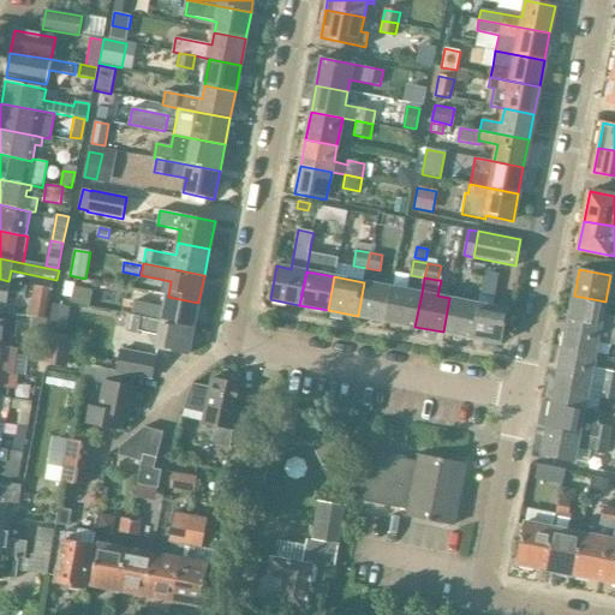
[(28,286),(10,282),(0,280),(0,300),(6,302),(7,296),(25,299),(25,298),(30,299),(27,315),(33,316),(47,318),(53,290),(28,285),(28,286)]
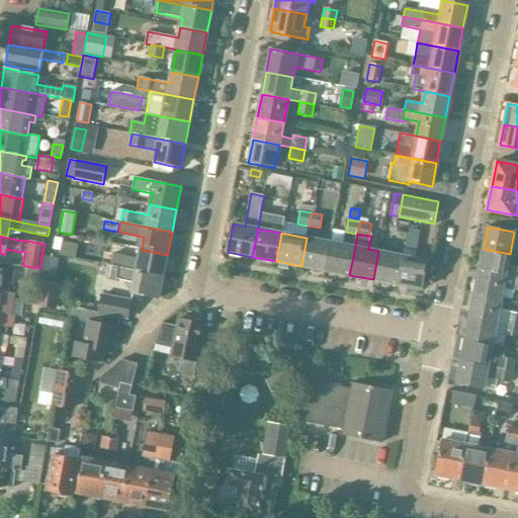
[(66,236),(64,248),(87,253),(90,240),(66,236)]
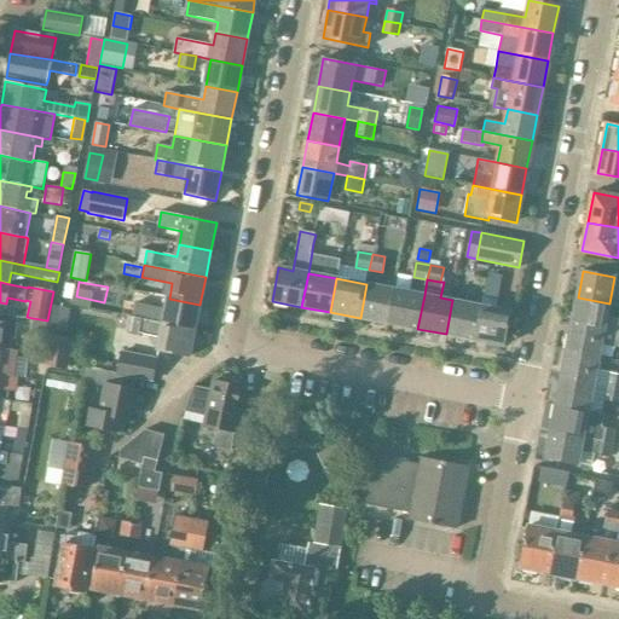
[(387,323),(394,289),(366,284),(360,318),(387,323)]
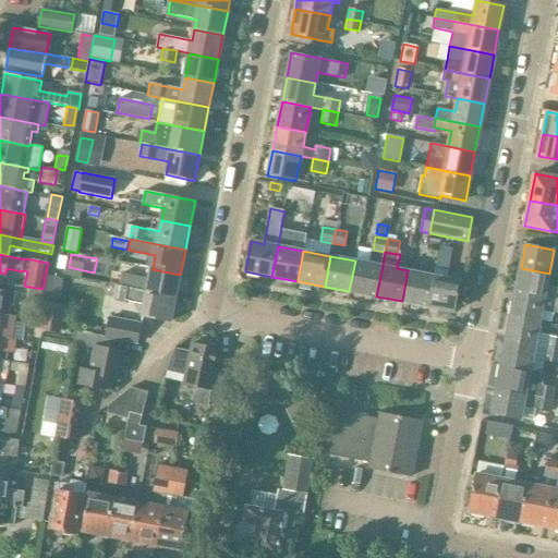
[(376,296),(383,266),(355,261),(349,291),(376,296)]
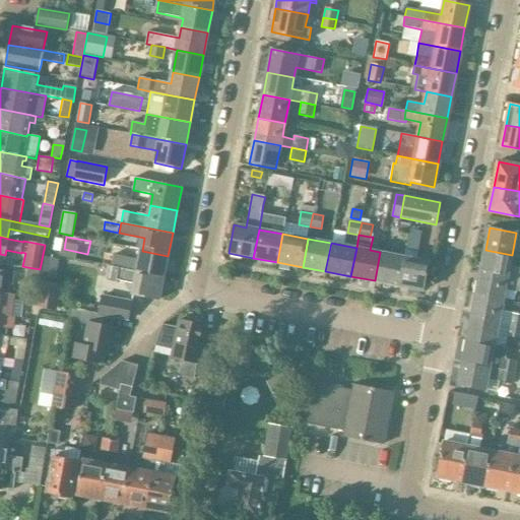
[(404,257),(399,285),(424,290),(429,261),(416,259),(417,251),(406,249),(404,257)]
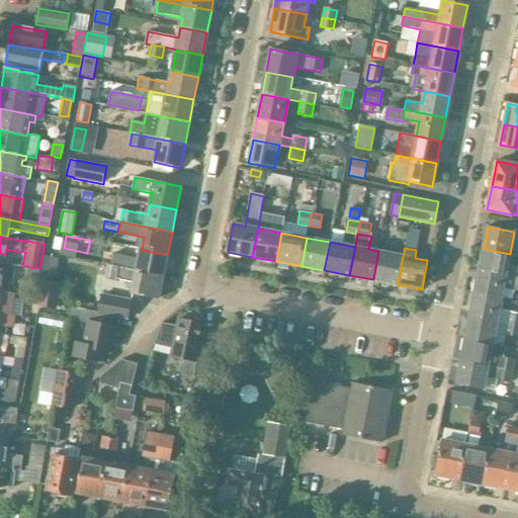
[(517,266),(508,264),(510,254),(484,249),(479,271),(517,278),(517,266)]
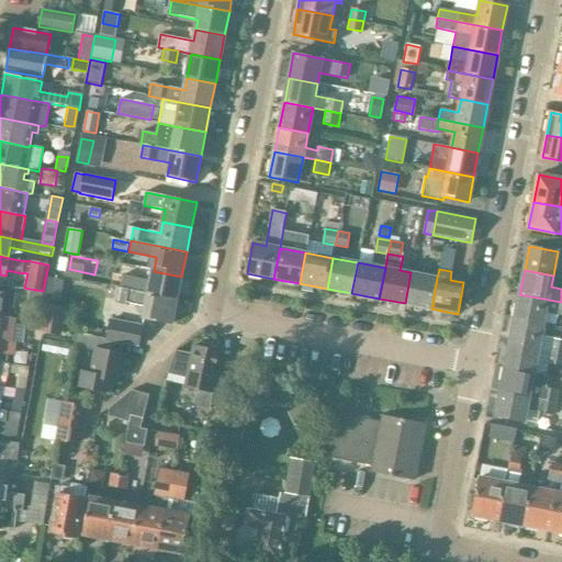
[(181,277),(154,271),(152,281),(117,274),(115,288),(177,300),(181,277)]
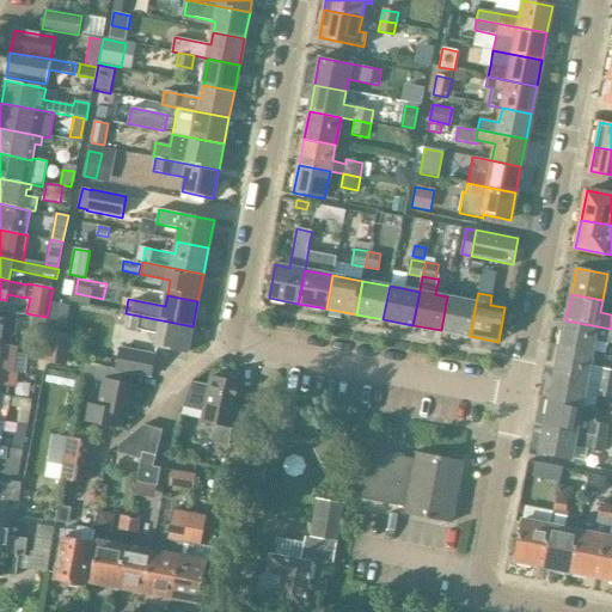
[(470,336),(476,303),(447,297),(441,330),(470,336)]
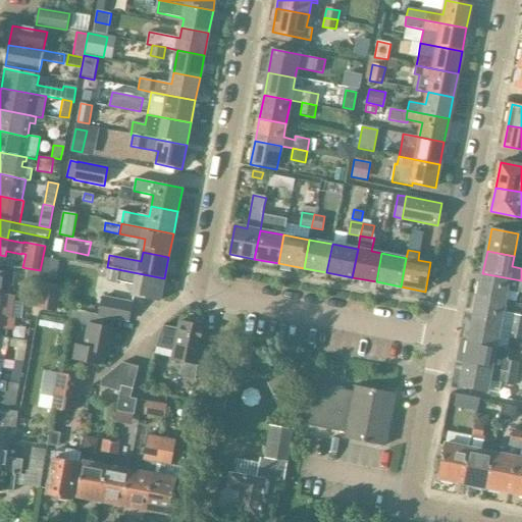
[(60,261),(45,258),(41,278),(56,281),(60,261)]
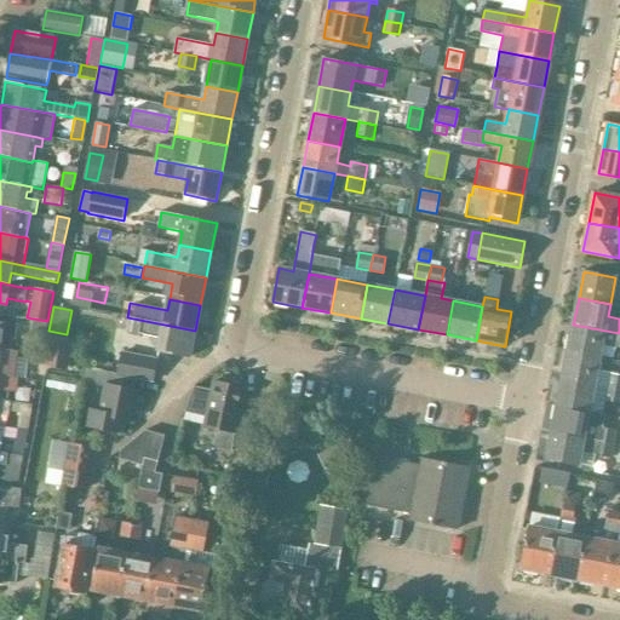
[(195,331),(127,317),(125,331),(161,338),(159,352),(190,359),(195,331)]
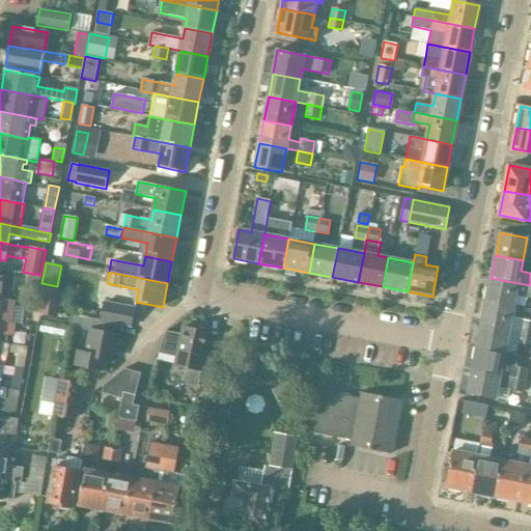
[(28,273),(27,284),(40,286),(42,275),(40,275),(28,273)]
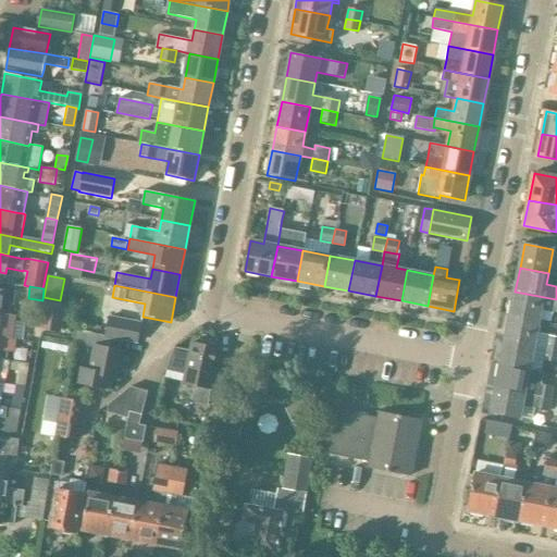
[(0,291),(0,314),(1,316),(8,316),(10,302),(13,304),(14,293),(0,291)]
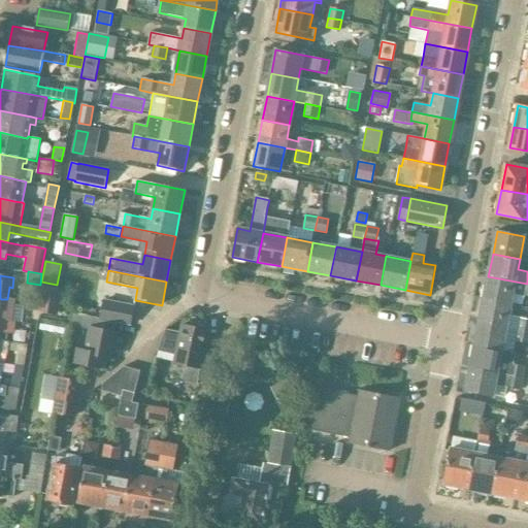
[(527,296),(527,284),(488,276),(484,299),(510,305),(513,294),(527,296)]
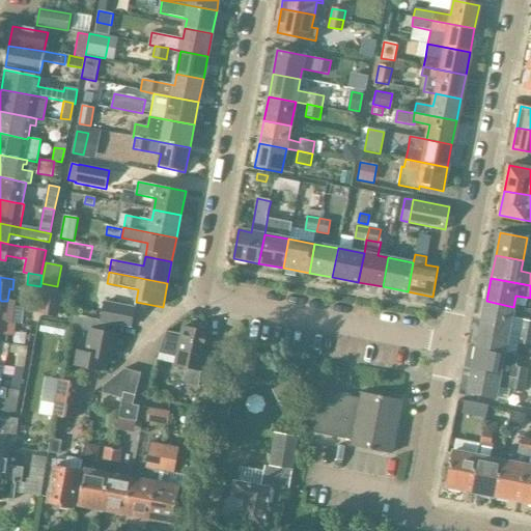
[(58,317),(62,290),(43,287),(37,314),(58,317)]
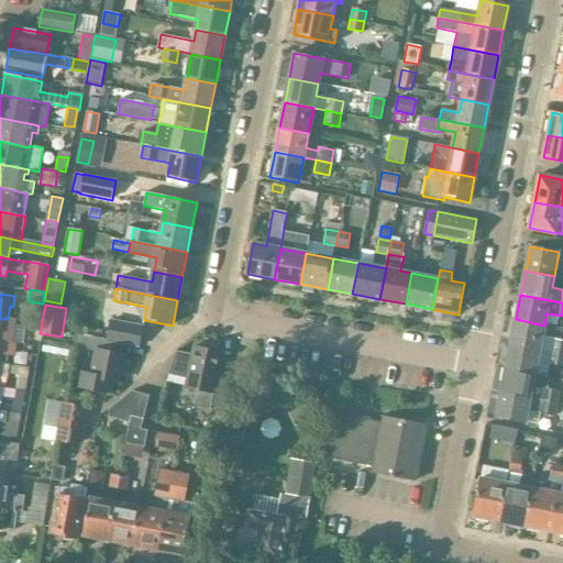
[(8,319),(1,319),(0,318),(0,341),(14,343),(18,321),(8,319)]
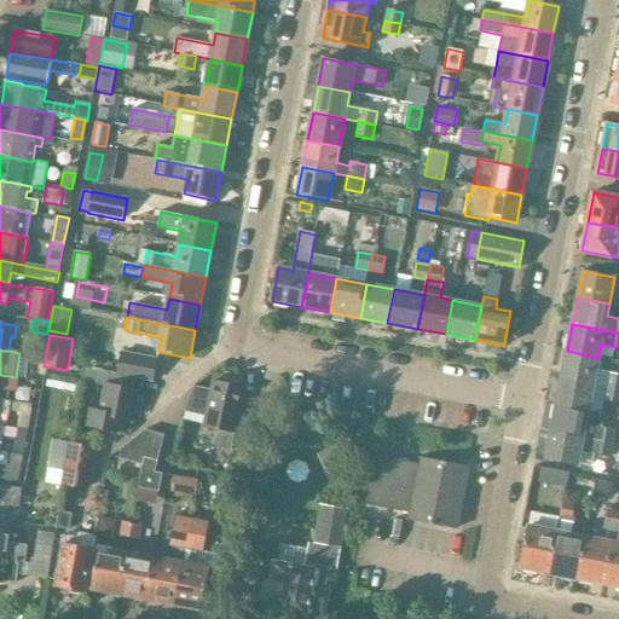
[(618,374),(596,370),(599,358),(567,351),(562,377),(618,389),(618,374)]
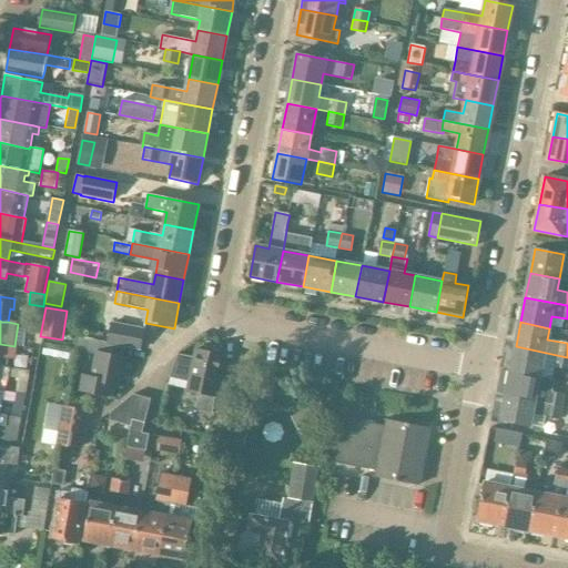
[(112,324),(108,344),(141,350),(144,331),(112,324)]
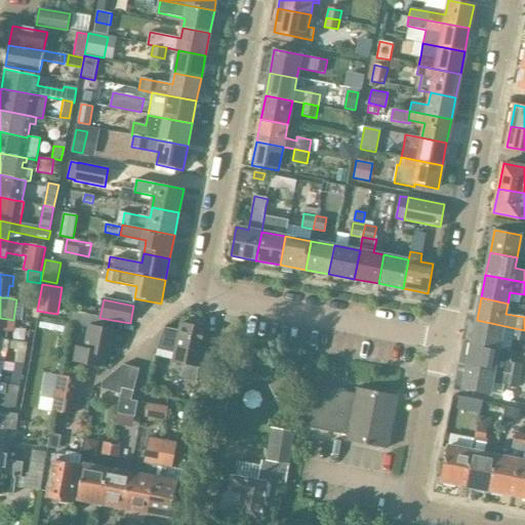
[(99,318),(72,312),(70,324),(89,328),(85,350),(77,349),(75,361),(102,367),(104,356),(112,357),(117,331),(93,327),(95,318),(99,318)]
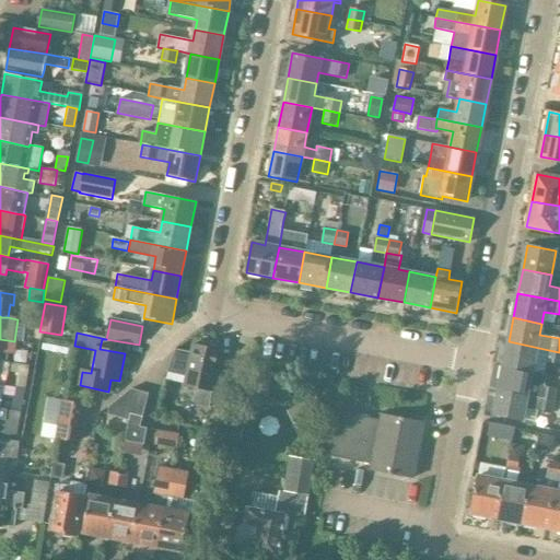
[(0,339),(0,353),(15,357),(18,342),(14,341),(0,339)]
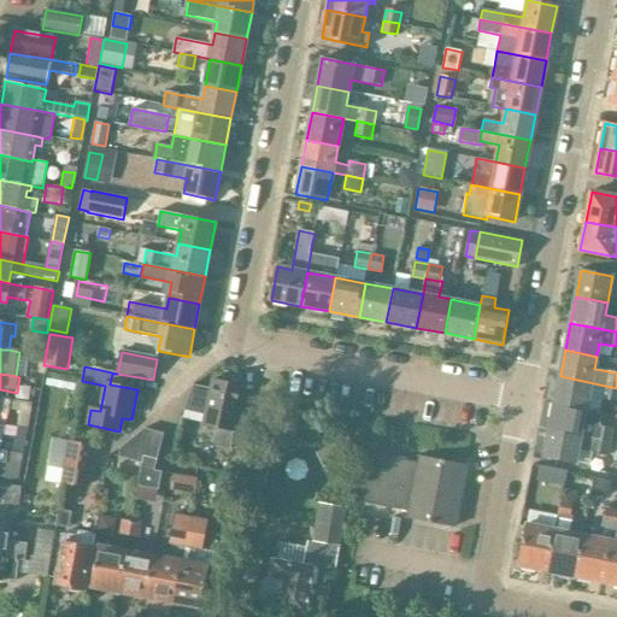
[(616,401),(616,388),(560,376),(554,403),(587,410),(589,397),(616,401)]
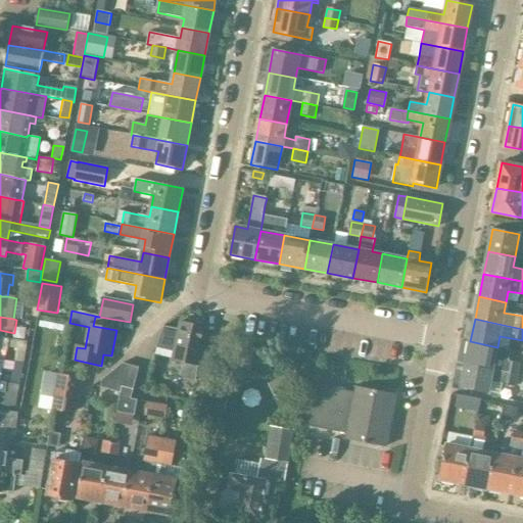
[(206,328),(181,322),(179,329),(163,326),(155,346),(174,350),(172,360),(187,363),(187,365),(183,367),(182,375),(183,378),(195,381),(196,377),(207,379),(214,355),(201,352),(206,328)]
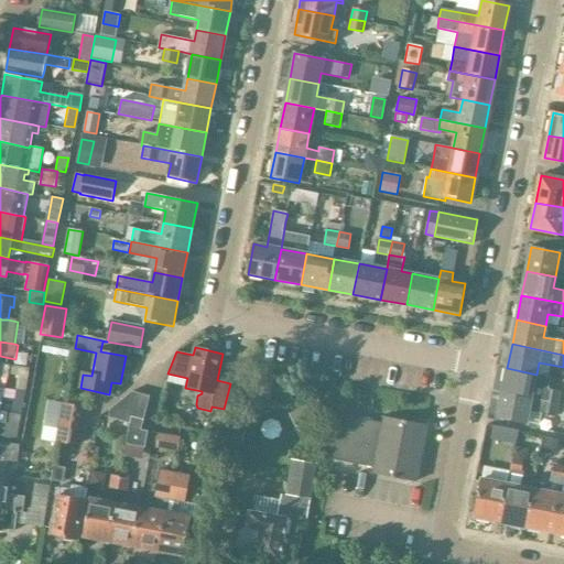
[(0,378),(8,380),(8,376),(28,378),(29,370),(0,366),(0,378)]
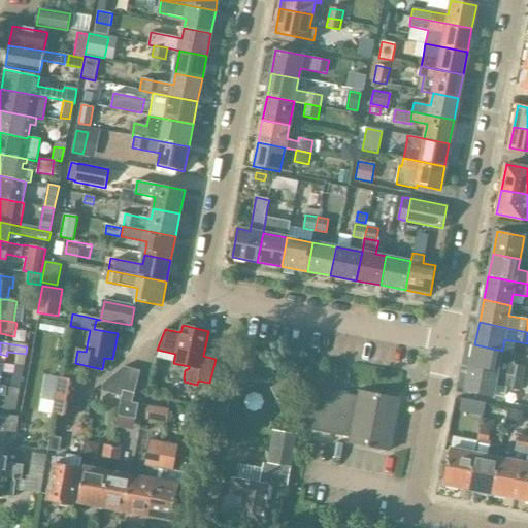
[(516,353),(502,351),(474,344),(470,367),(523,377),(525,367),(513,365),(516,353)]
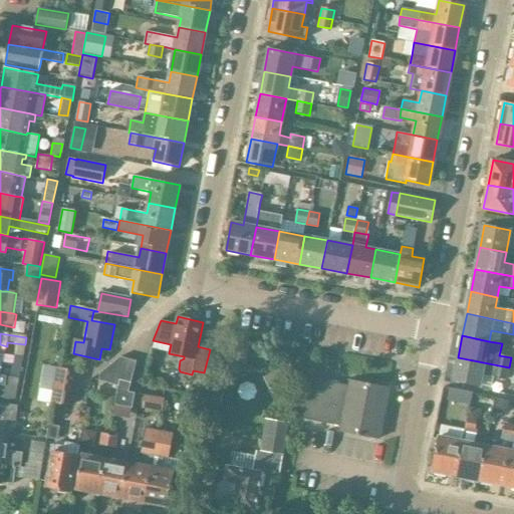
[(247,338),(247,347),(254,348),(255,339),(247,338)]
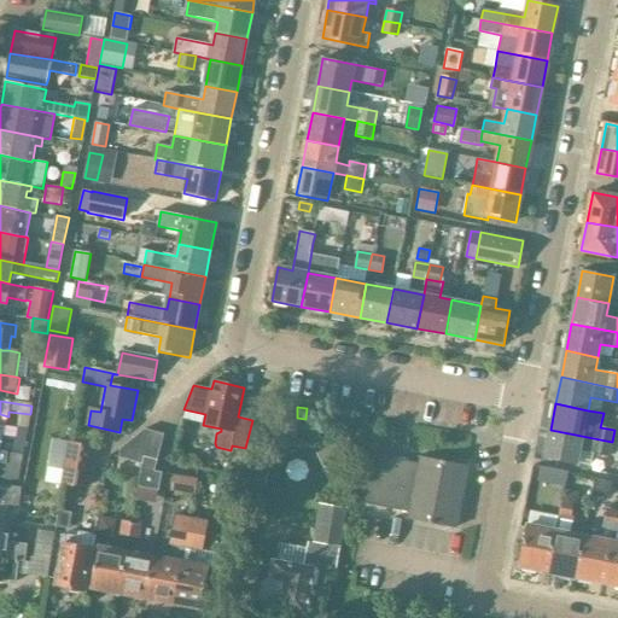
[(22,455),(23,455),(28,429),(17,427),(12,453),(22,455)]
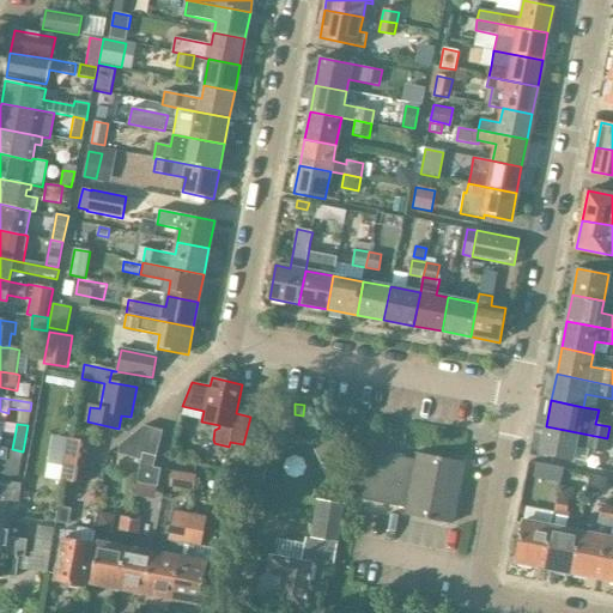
[(120,444),(117,454),(141,460),(143,453),(157,456),(163,431),(144,425),(120,444)]
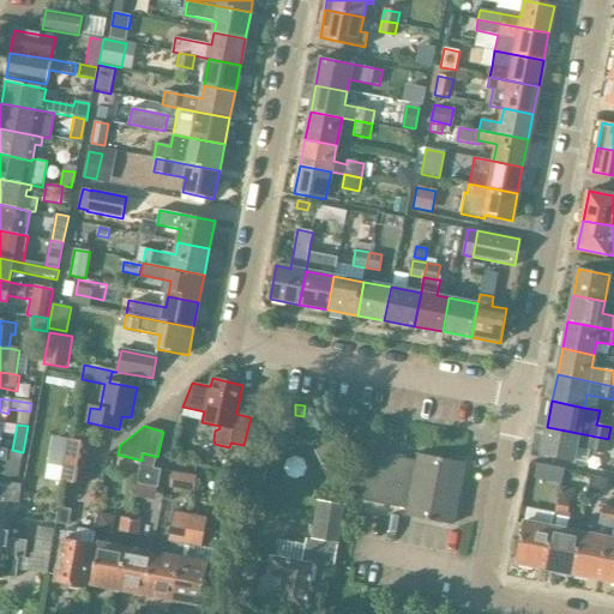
[(608,439),(547,427),(542,455),(573,461),(576,447),(606,453),(608,439)]
